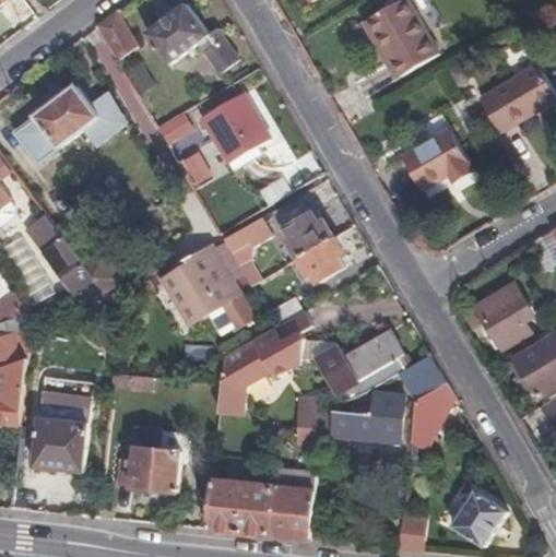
[(385,48),(400,74),(438,51),(427,34),(406,0),(394,0),(363,20),(361,20),(379,51),(385,48)]
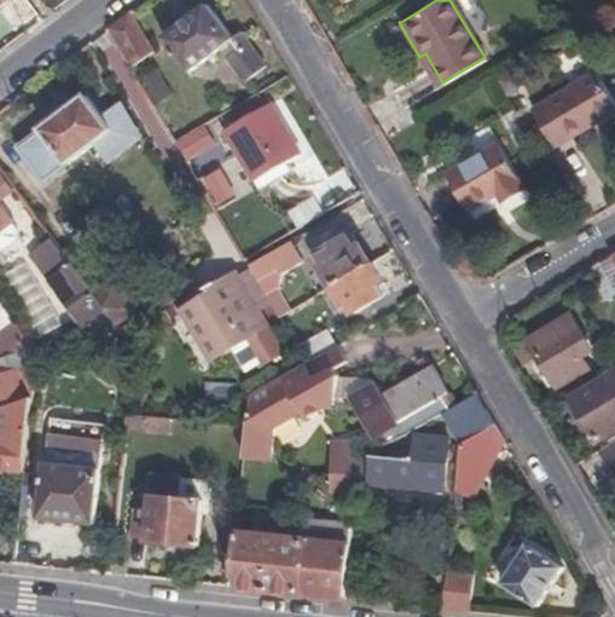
[(204,3),(160,35),(186,70),(221,44),(227,51),(222,56),(239,81),(264,64),(245,38),(236,44),(204,3)]
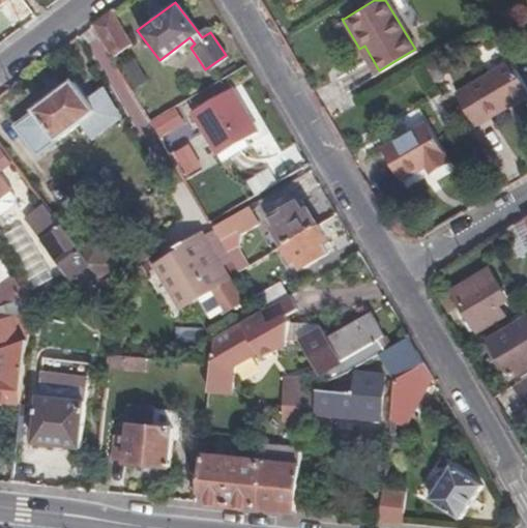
[(90,22),(111,57),(128,42),(109,8),(90,22)]
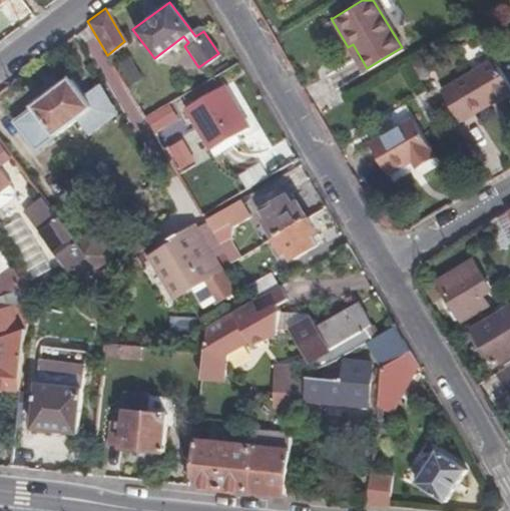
[(353,44),(348,47),(354,57),(362,71),(367,68),(353,44)]
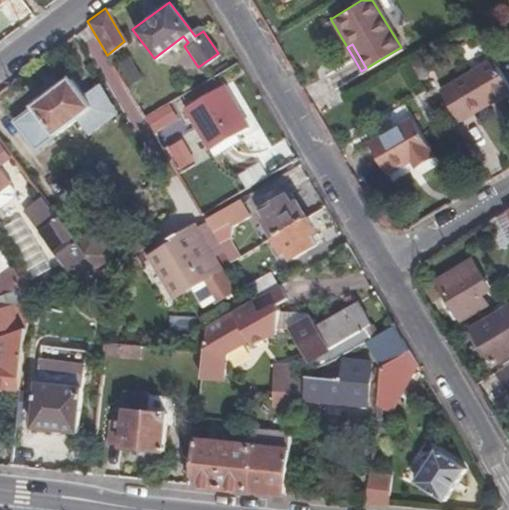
[(508,89),(508,86),(491,58),(439,90),(457,120),(508,89)]
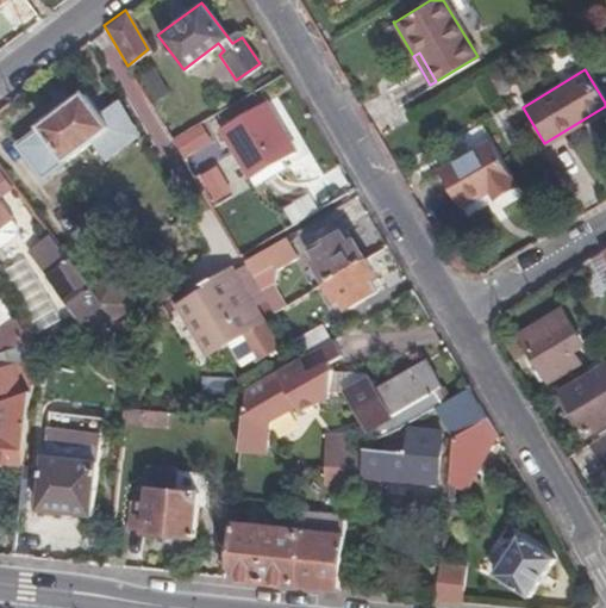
[(43,126),(20,144),(44,178),(95,138),(102,147),(114,137),(110,131),(111,126),(86,93),(44,124),(43,126)]
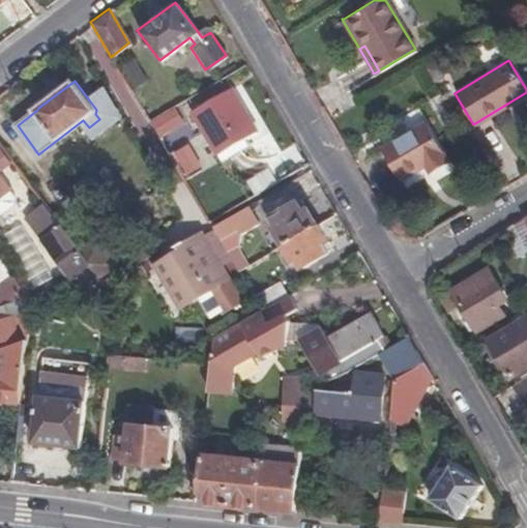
[(232,145),(241,139),(254,132),(229,88),(191,110),(216,154),(232,145)]
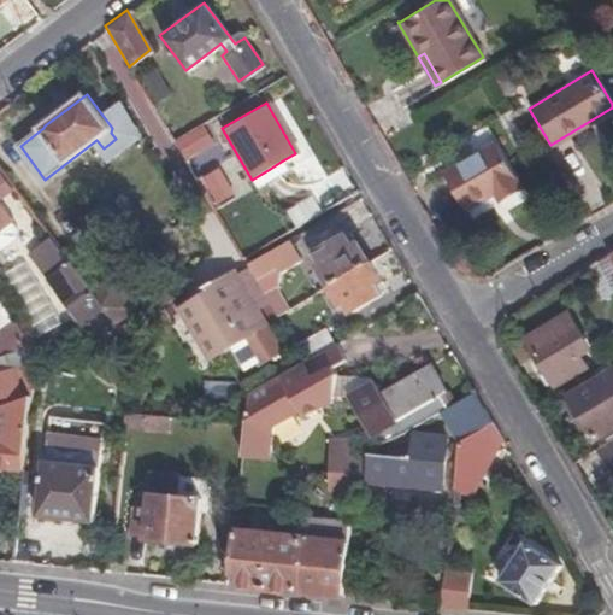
[(176,134),(184,158),(216,146),(207,123),(176,134)]
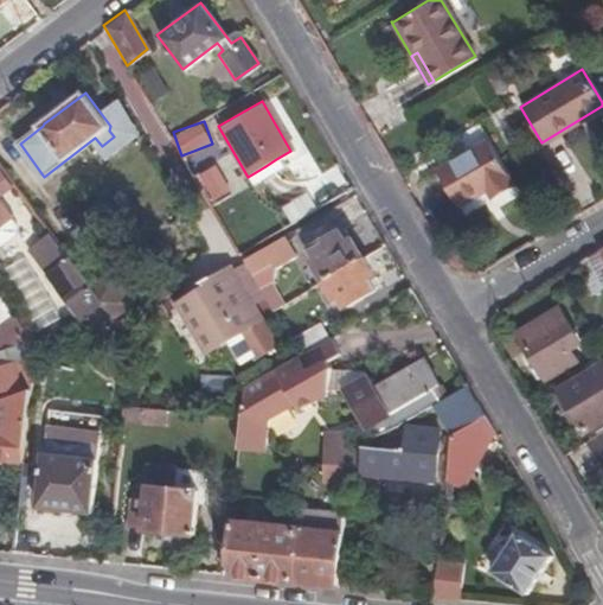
[(562,134),(585,178),(602,169),(602,152),(602,151),(602,123),(587,133),(582,122),(562,134)]
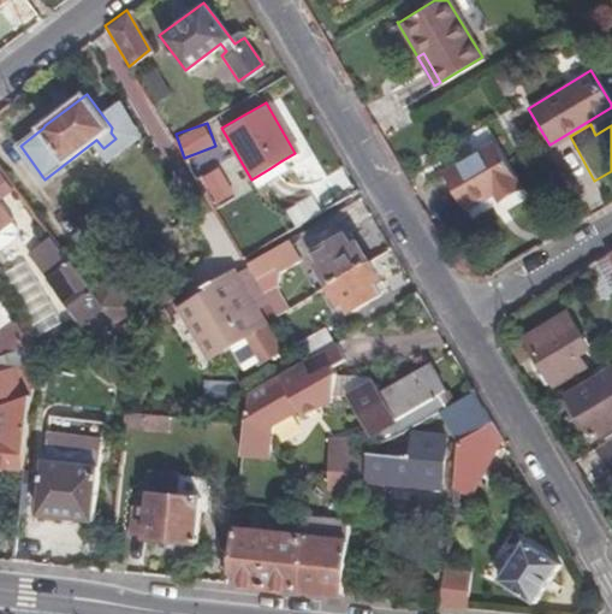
[(499,199),(522,187),(494,139),(443,169),(463,206),(493,189),(499,199)]
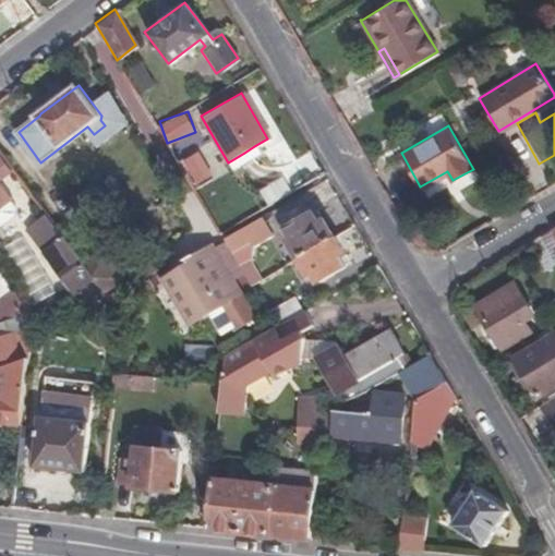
[(254,146),(244,153),(248,159),(257,153),(254,146)]
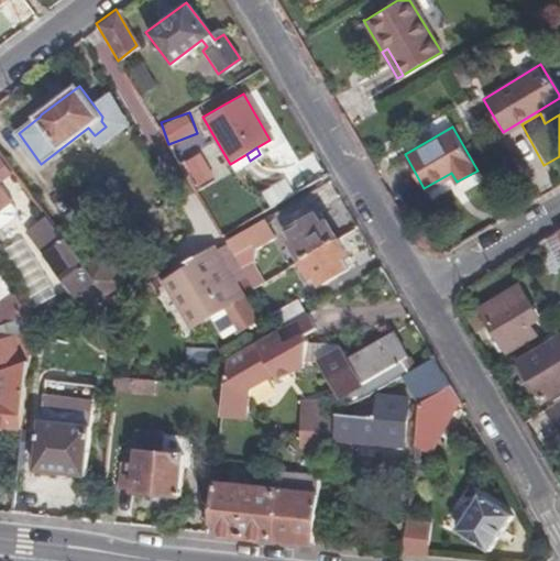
[(200,149),(183,158),(196,184),(213,175),(200,149)]
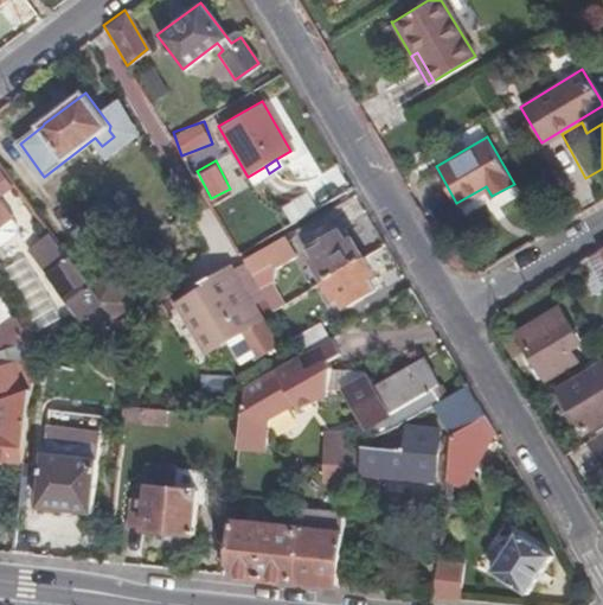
[(0,166),(0,188),(11,179),(0,166)]
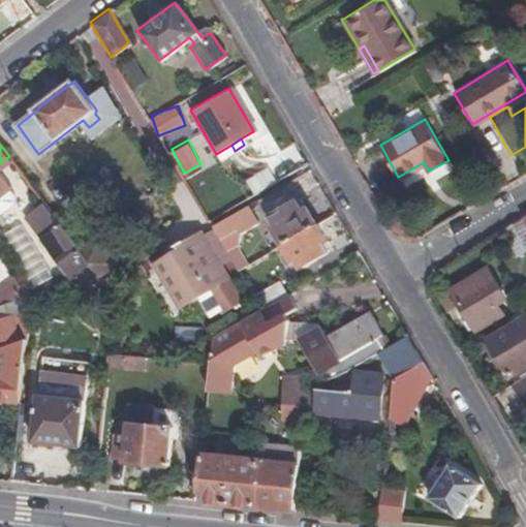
[(0,190),(6,186),(8,184),(0,174),(0,190)]
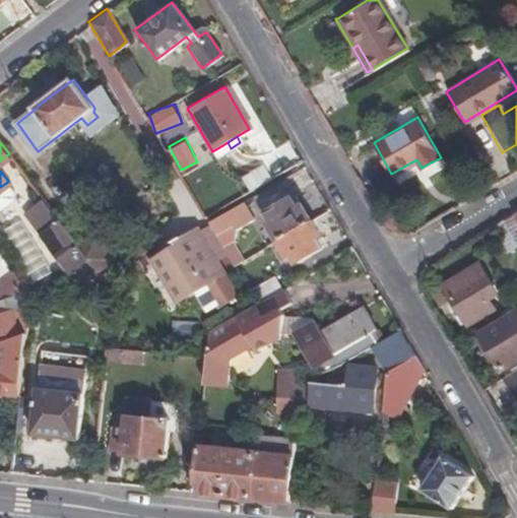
[(13,192),(6,183),(0,187),(0,206),(13,197),(13,192)]
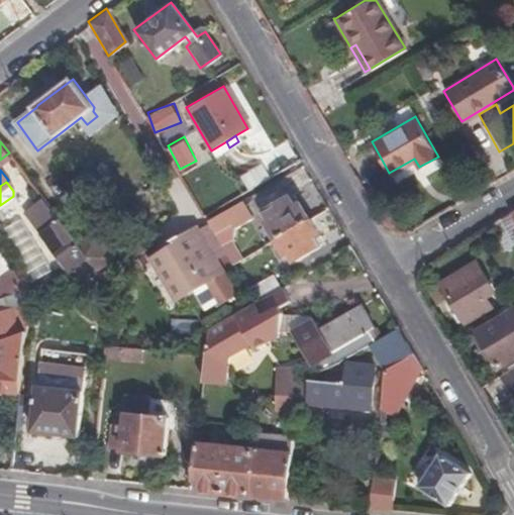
[(261,208),(281,193),(272,182),(252,197),(261,208)]
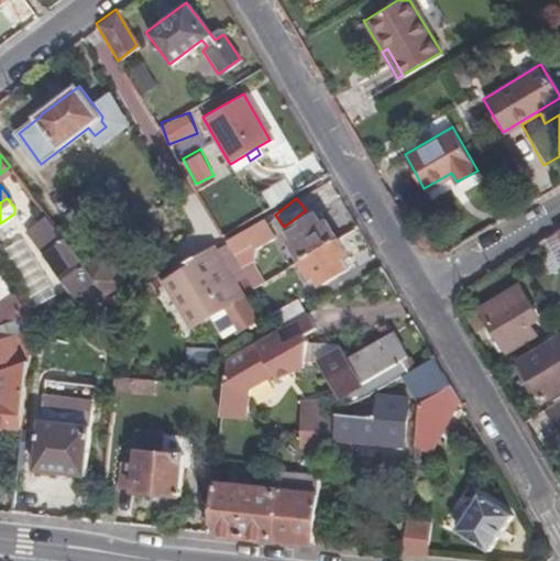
[(84,265),(45,213),(26,229),(84,304),(108,298),(105,294),(84,265)]
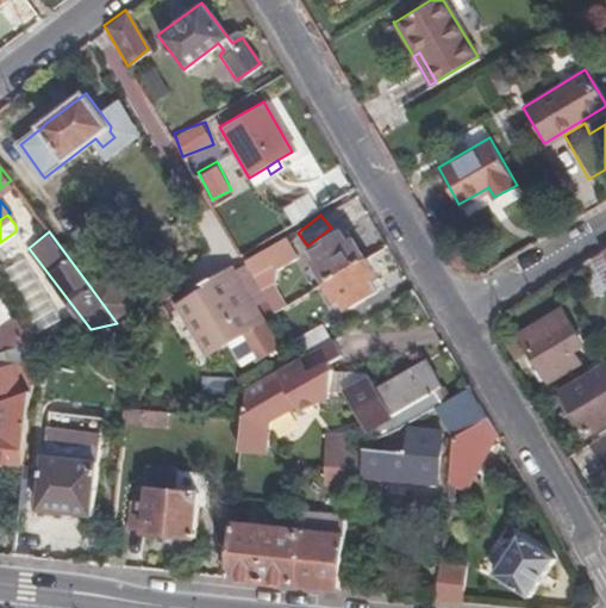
[(313,265),(324,283),(362,259),(345,231),(311,252),(318,261),(313,265)]
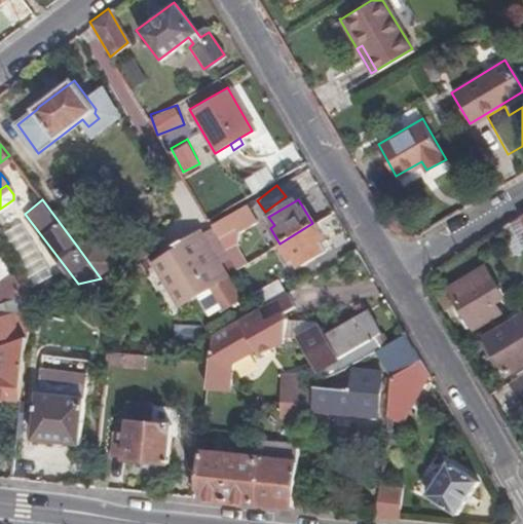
[(245,206),(209,226),(211,230),(218,240),(234,228),(237,233),(255,223),(245,206)]
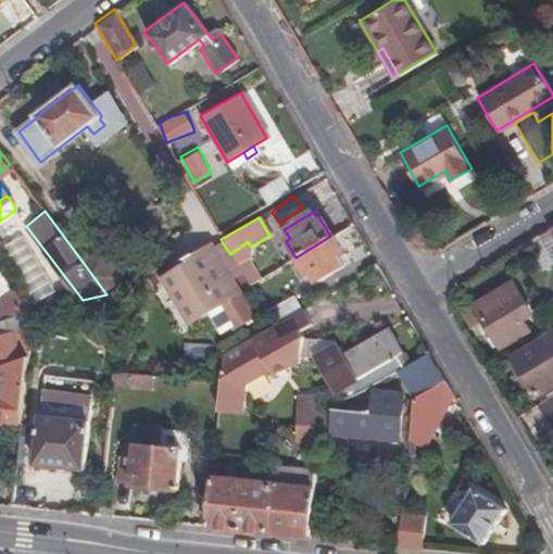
[(543,267),(552,261),(552,238),(548,228),(528,240),(543,267)]
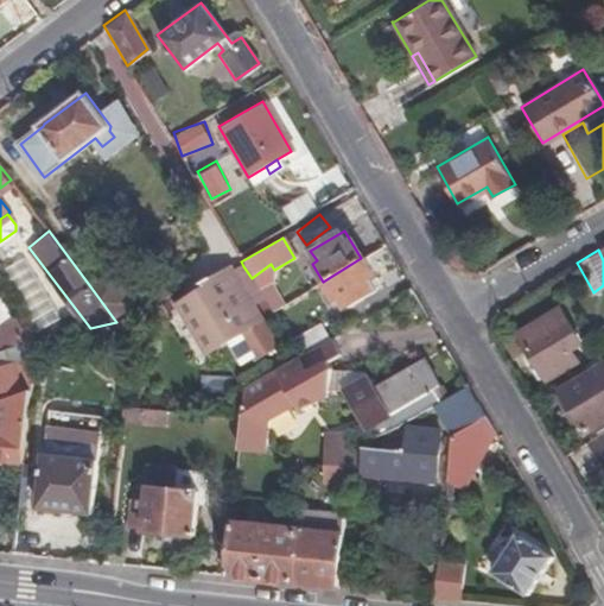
[(361,258),(323,282),(334,301),(339,297),(345,307),(374,290),(367,281),(373,277),(361,258)]
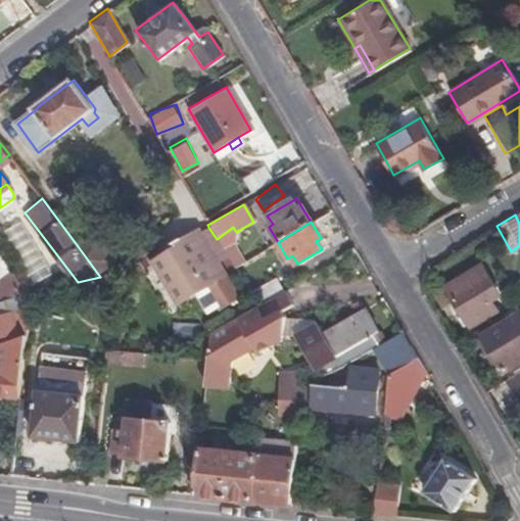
[(217,239),(209,229),(198,235),(215,262),(226,254),(224,250),(217,239)]
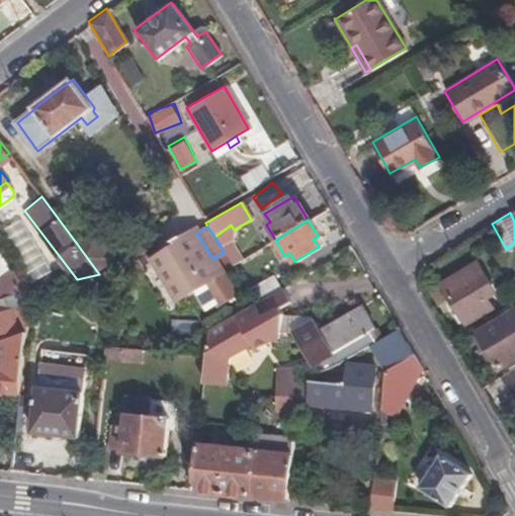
[(195,233),(192,228),(161,248),(164,253),(195,233)]
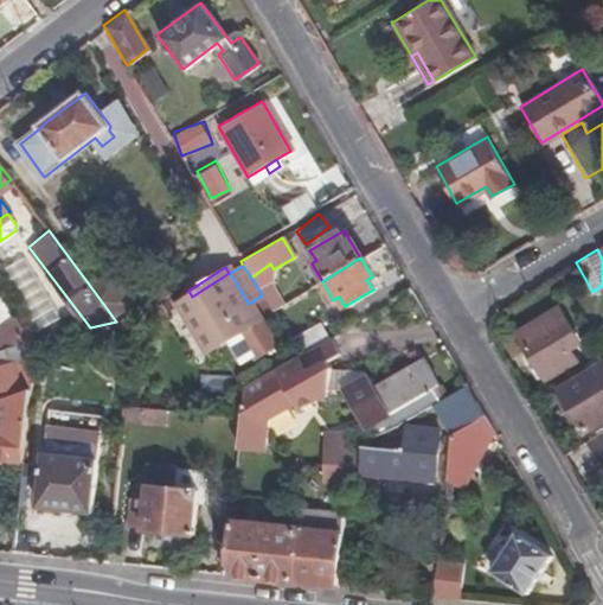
[(90,286),(113,317),(134,300),(111,269),(90,286)]
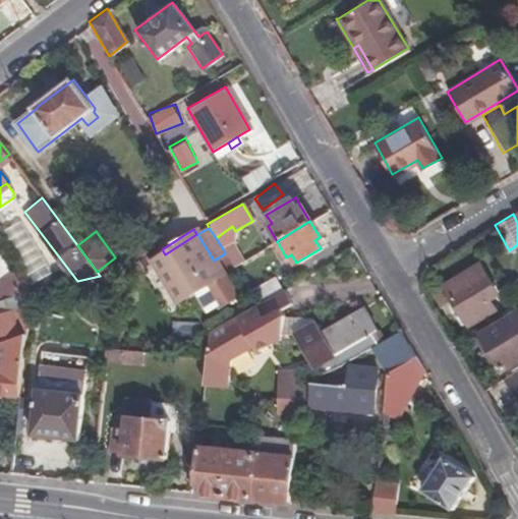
[(214,261),(196,234),(165,254),(162,249),(145,258),(149,265),(152,263),(177,302),(207,284),(220,306),(236,296),(214,261)]
